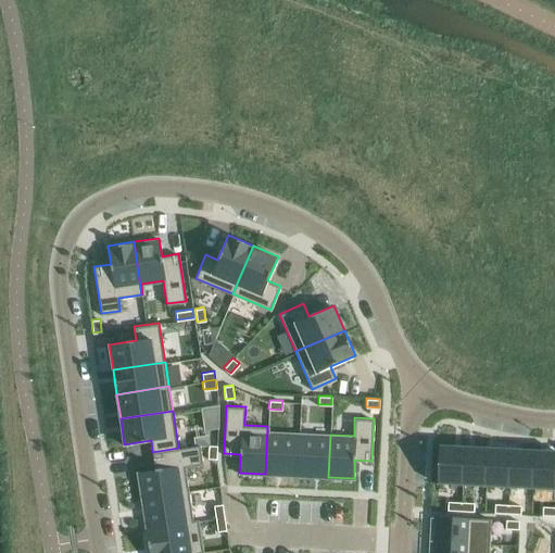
[(267,426),(265,474),(297,476),(299,432),(268,431),(269,426),(267,426)]
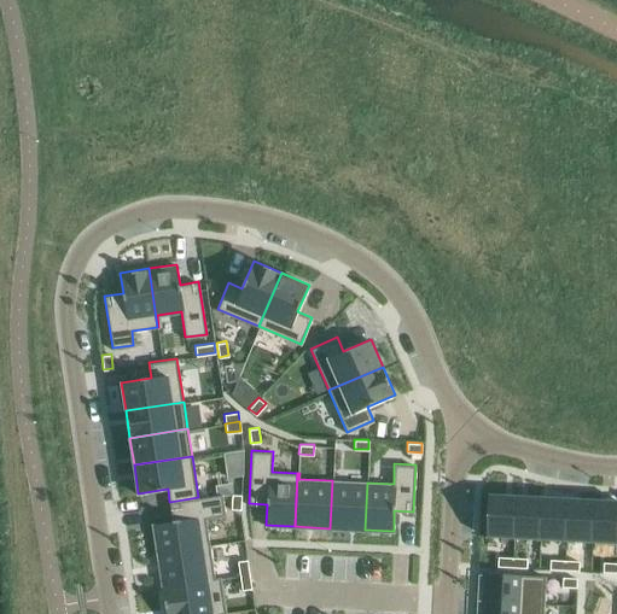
[(332,480),(330,528),(365,530),(367,483),(332,480)]
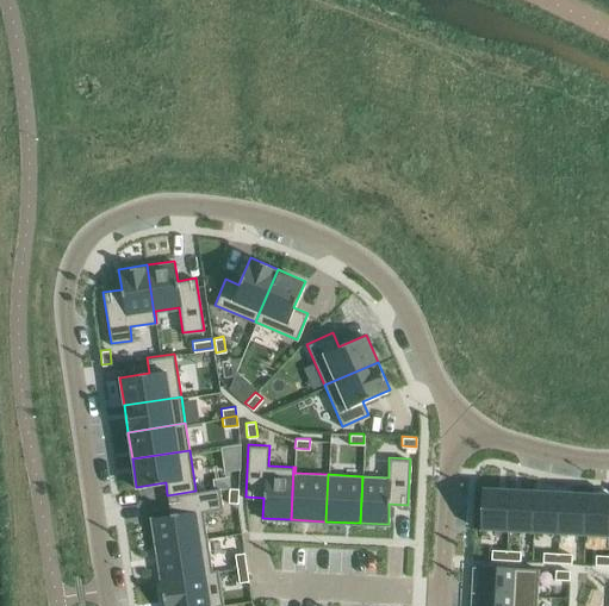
[(228,475),(211,478),(213,488),(219,487),(219,488),(229,487),(230,487),(229,486),(228,475)]
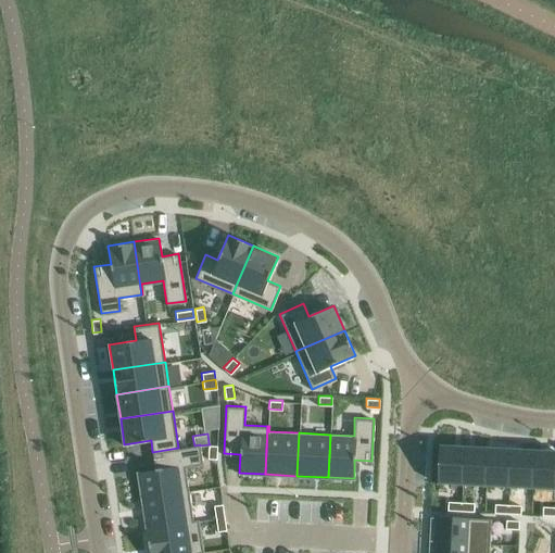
[(155,468),(137,472),(141,498),(188,490),(185,466),(203,464),(200,445),(200,444),(194,445),(178,448),(152,452),(155,468)]
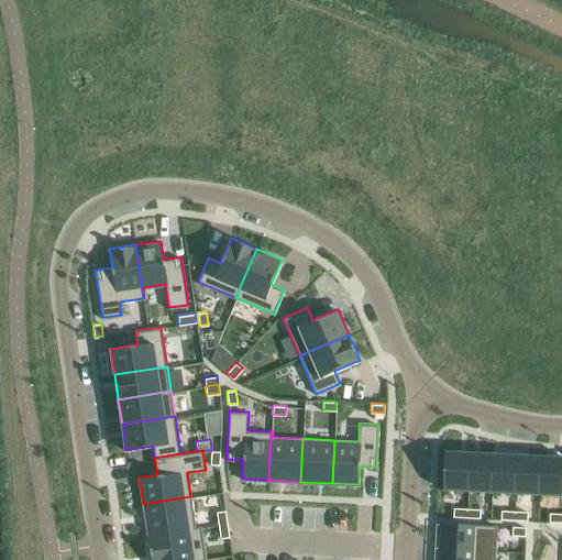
[(211,450),(210,463),(219,463),(220,450),(212,450),(211,450)]
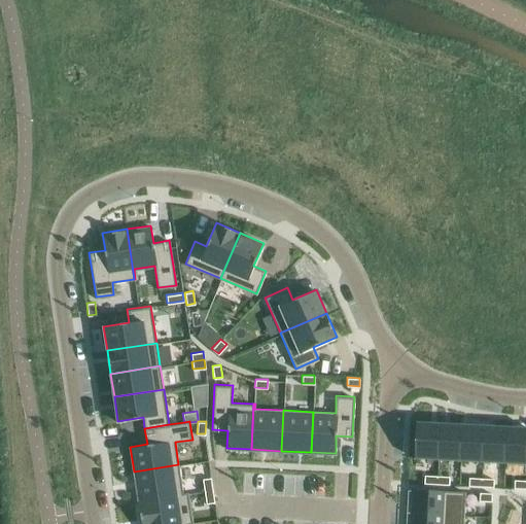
[(416,421),(414,457),(437,458),(440,422),(416,421)]
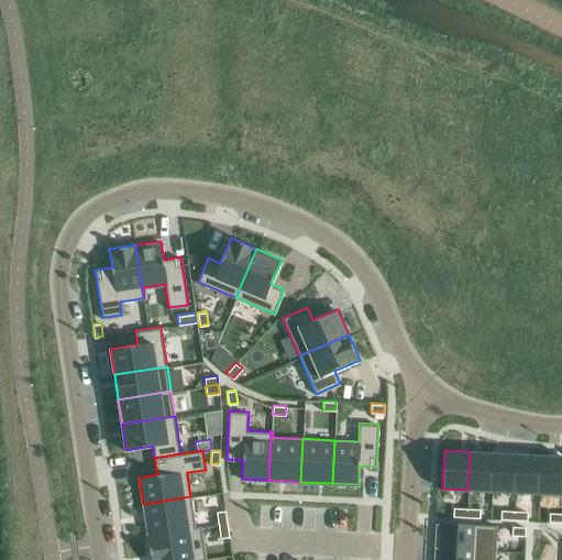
[(470,451),(467,490),(491,491),(493,452),(470,451)]
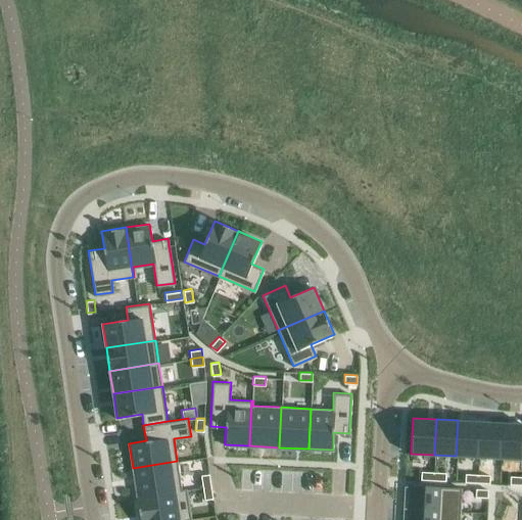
[(458,420),(456,456),(478,457),(480,421),(458,420)]
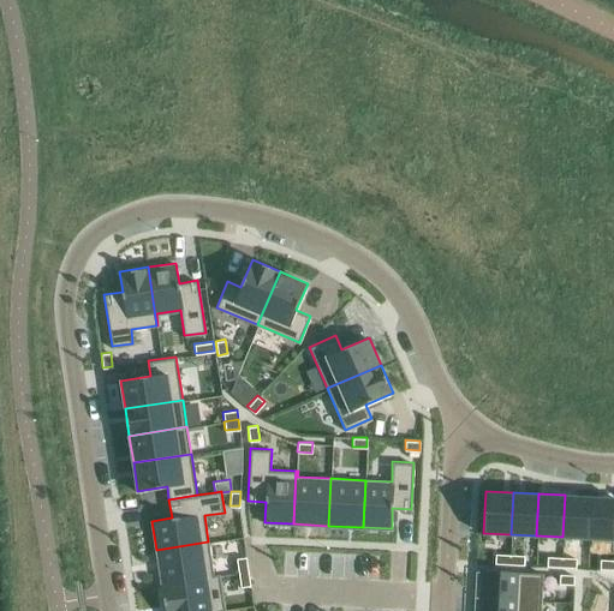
[(565,495),(562,537),(589,538),(590,496),(565,495)]
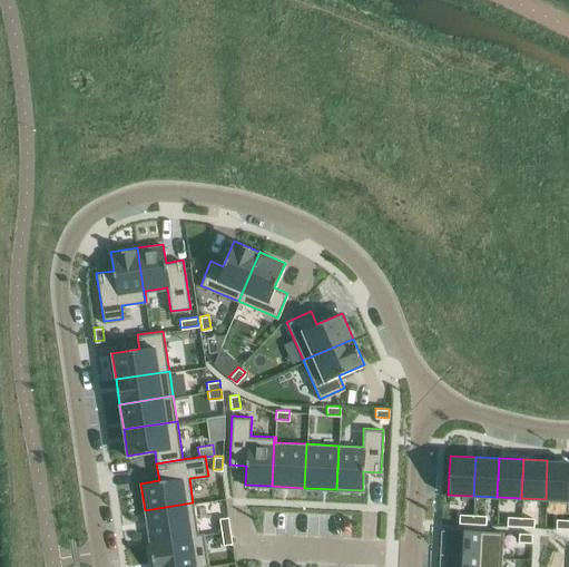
[(568,461),(547,460),(546,499),(568,500),(568,461)]
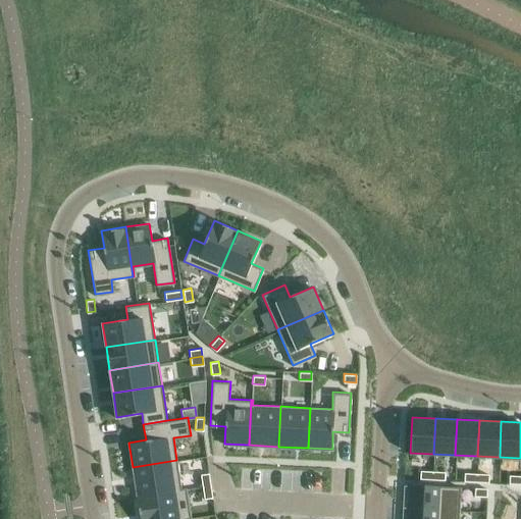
[(176,460),(133,467),(137,496),(186,487),(186,486),(181,487),(176,460)]
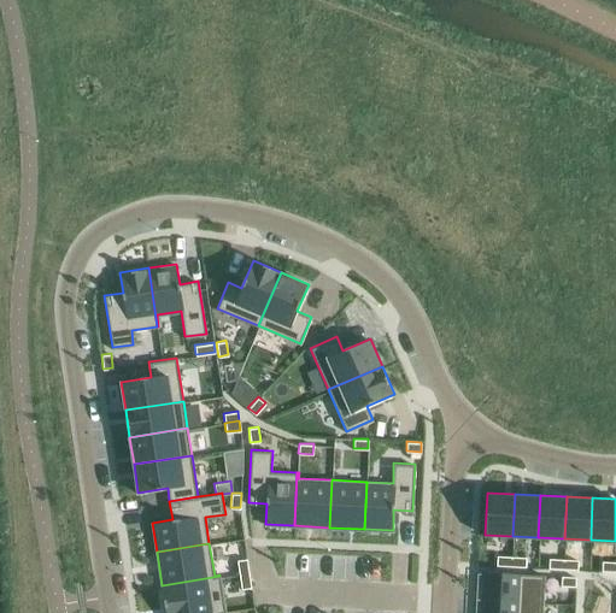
[(497,554),(497,565),(511,565),(511,555),(497,554)]
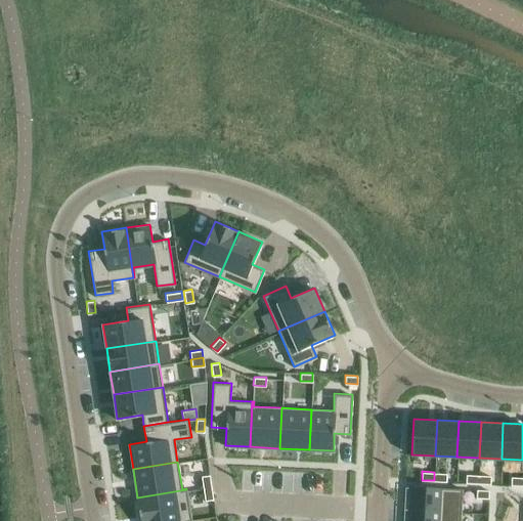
[(434,472),(434,480),(446,481),(446,473),(434,472)]
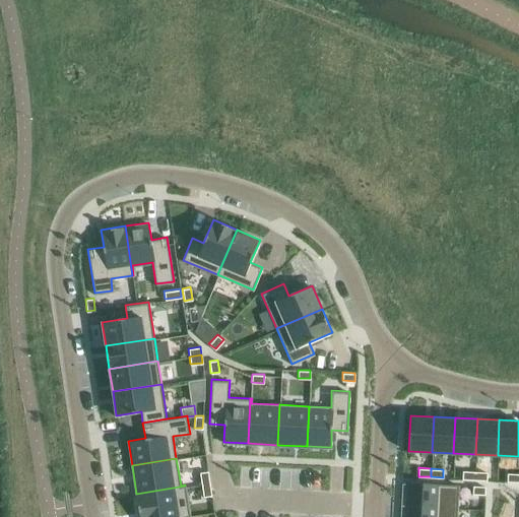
[(207,470),(199,471),(201,483),(209,482),(207,470)]
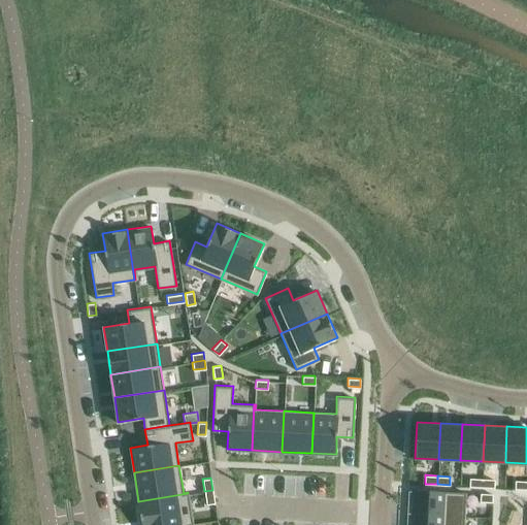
[(469,478),(469,486),(482,487),(482,478),(469,478)]
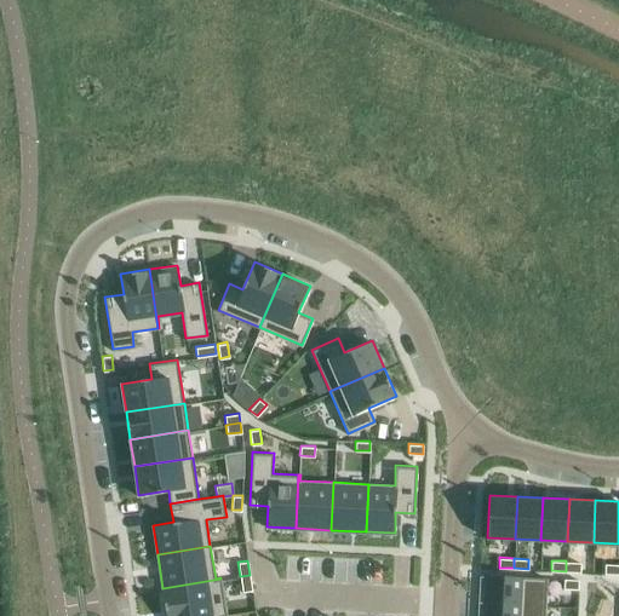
[(566,560),(566,571),(580,571),(580,562),(566,560)]
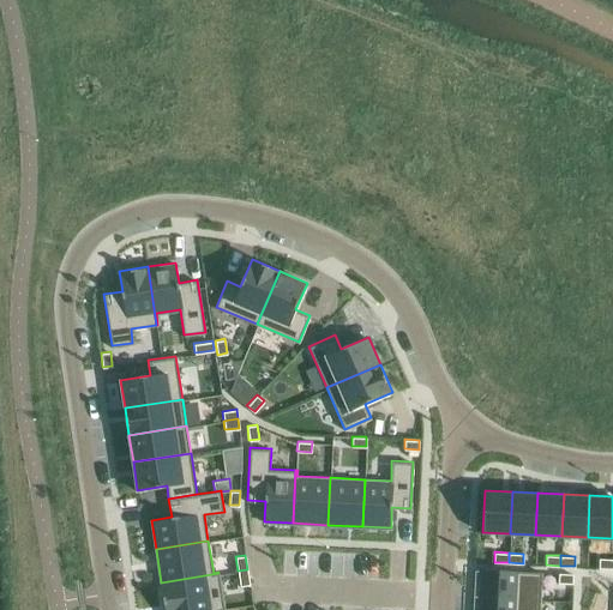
[(612,557),(599,557),(599,567),(612,568),(612,561),(612,557)]
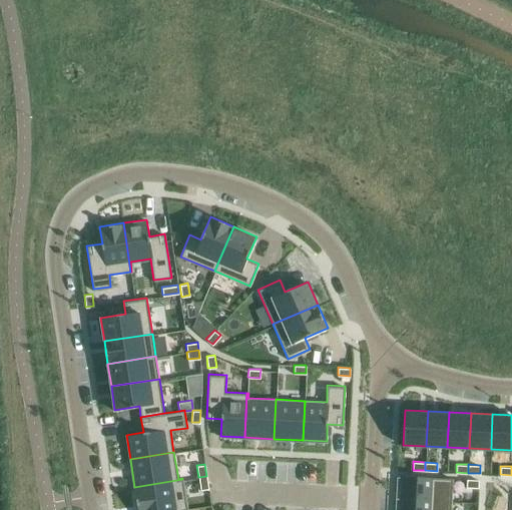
[(402,475),(401,498),(451,500),(452,478),(402,475)]
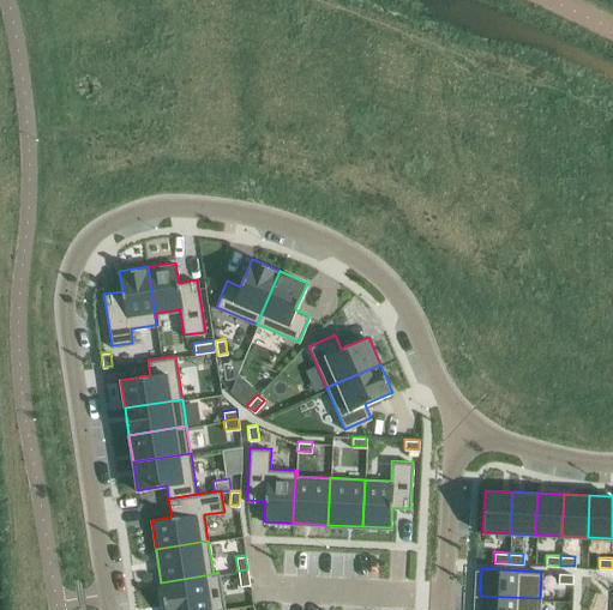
[(247,569),(238,571),(240,585),(250,584),(247,569)]
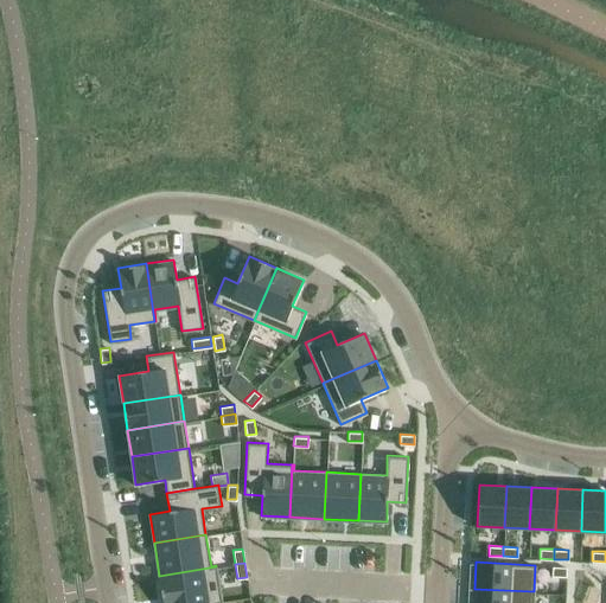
[(552,565),(552,576),(566,576),(566,566),(552,565)]
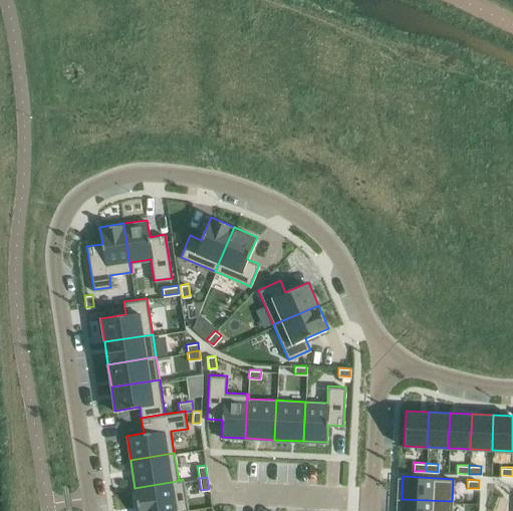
[(183,480),(135,488),(138,510),(174,510),(188,509),(183,480)]
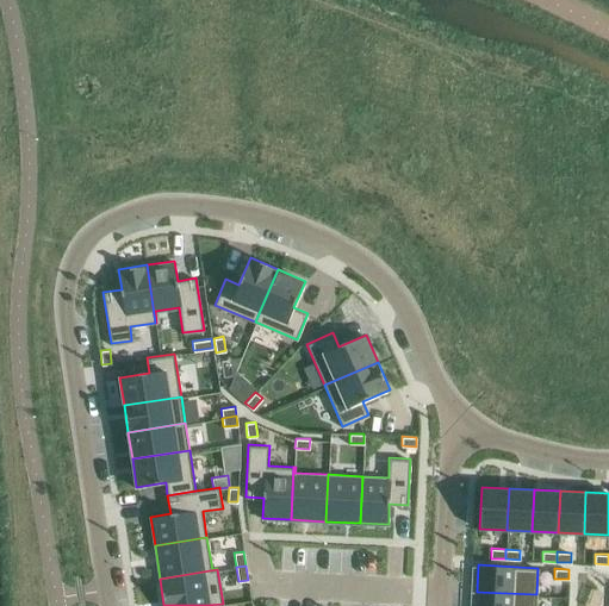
[(477,592),(474,605),(535,605),(536,594),(477,592)]
